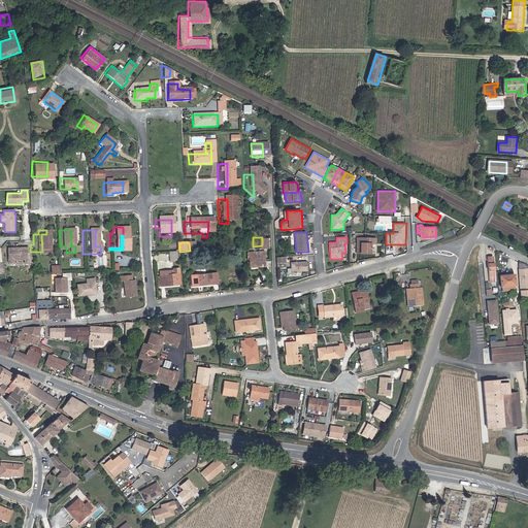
[(370,243),(361,244),(361,254),(370,254),(370,243)]
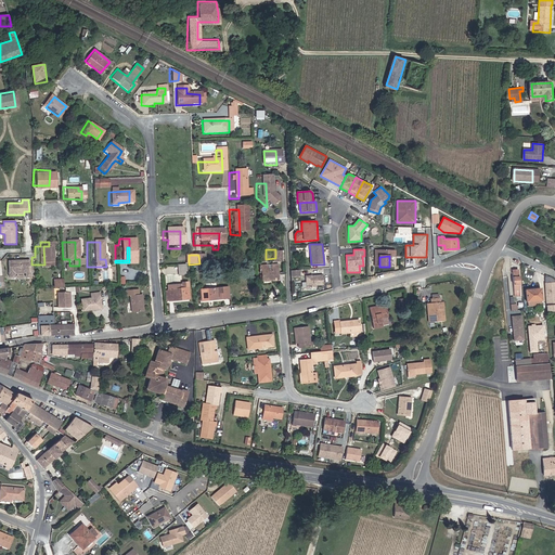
[(31,278),(30,260),(8,260),(8,276),(16,276),(16,273),(26,273),(26,278),(31,278)]
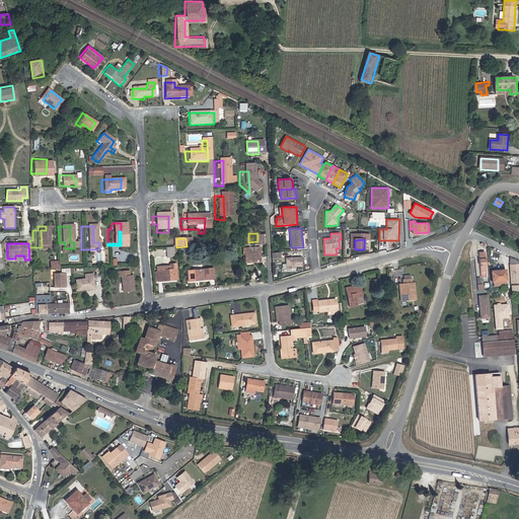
[(251,246),(243,246),(244,250),(240,250),(240,247),(235,247),(236,264),(244,264),(244,262),(253,262),(251,246)]
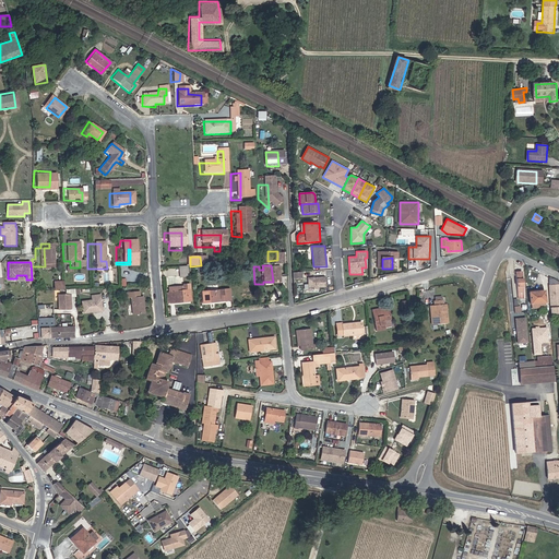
[(557,285),(556,281),(555,281),(554,280),(550,277),(547,276),(547,285),(557,285)]
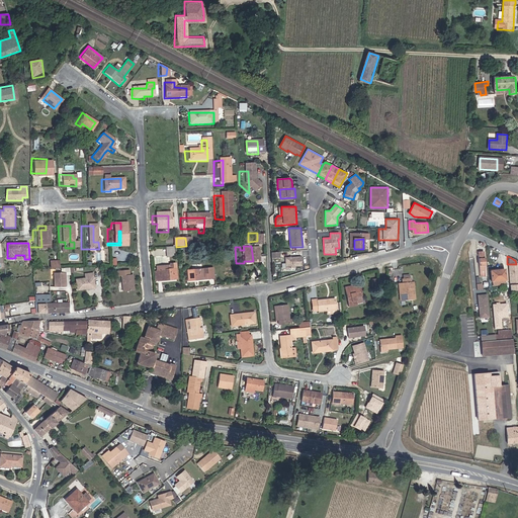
[(303,267),(303,257),(285,257),(285,269),(296,269),(296,267),(303,267)]
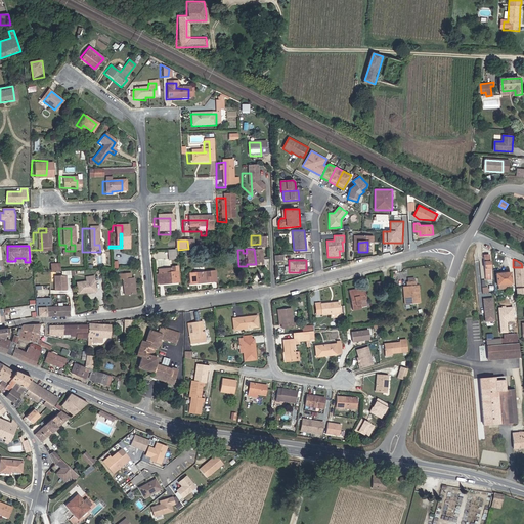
[(164,268),(164,269),(164,273),(150,274),(150,276),(148,276),(148,287),(170,285),(169,267),(164,268)]
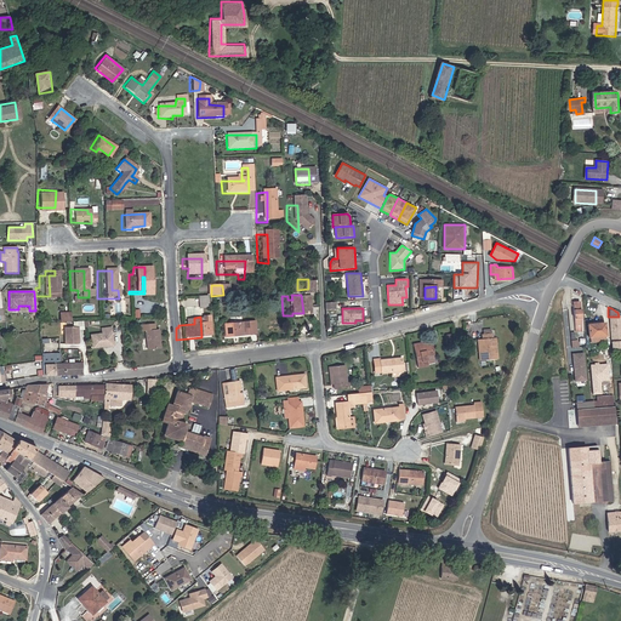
[(620,340),(620,332),(619,317),(608,317),(610,341),(620,340)]
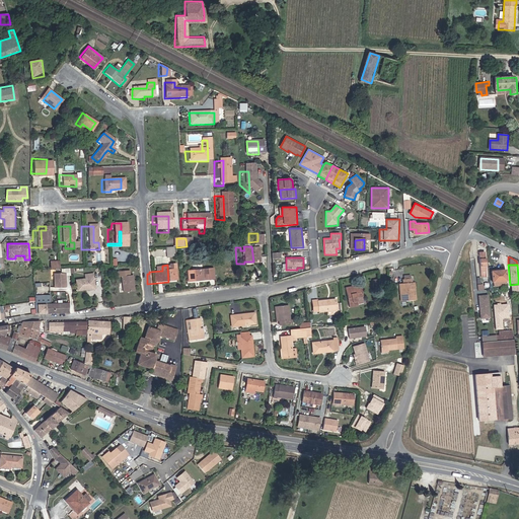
[(57,271),(46,271),(46,281),(47,282),(47,286),(57,285),(57,271)]
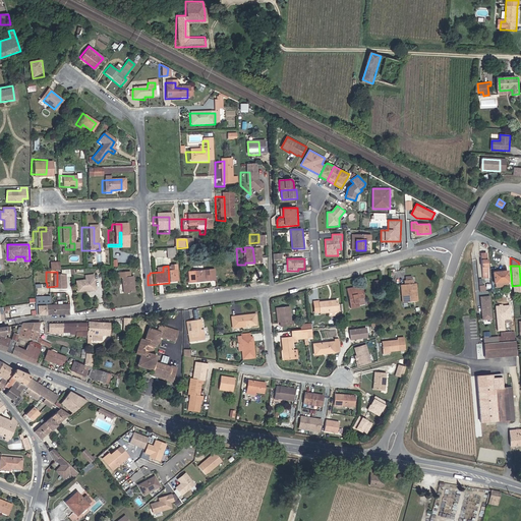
[(207,272),(181,274),(182,284),(208,282),(207,272)]
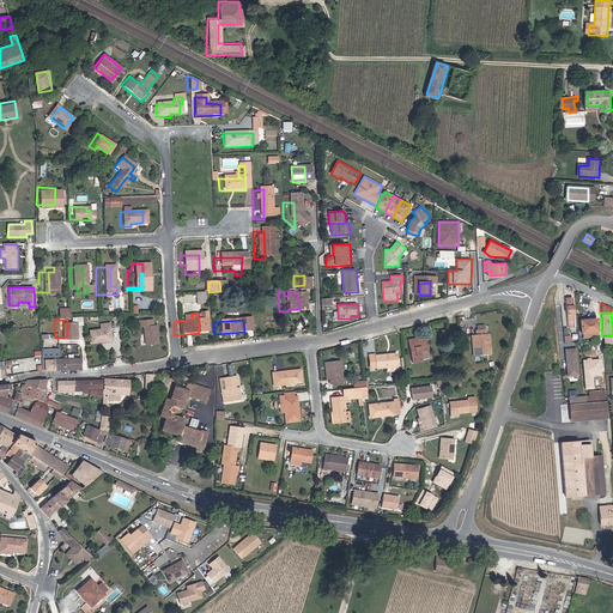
[(593,321),(578,321),(580,338),(581,338),(581,343),(593,343),(593,337),(594,337),(593,321)]
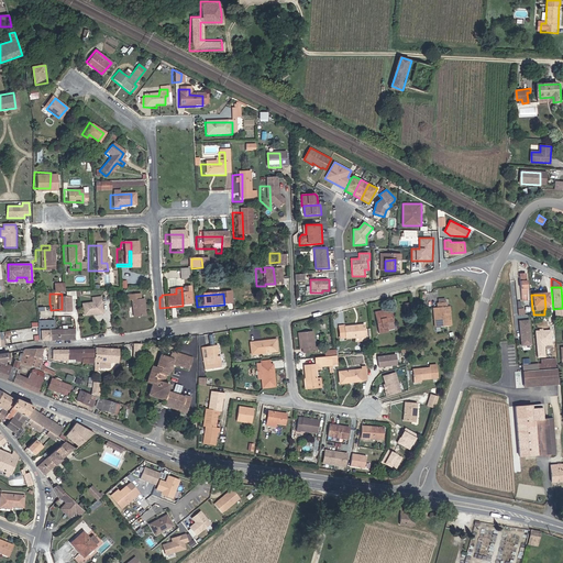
[(92,296),(84,296),(85,301),(74,302),(76,313),(95,312),(92,296)]
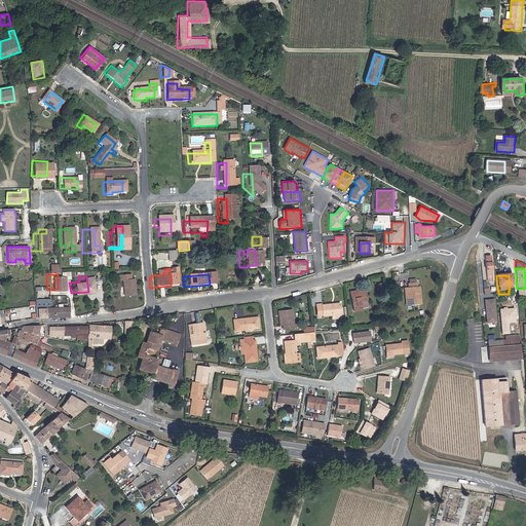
[(405,296),(406,305),(410,305),(415,304),(414,301),(414,295),(414,293),(415,293),(416,293),(415,288),(415,287),(413,287),(413,286),(413,285),(412,283),(411,283),(405,284),(404,284),(404,285),(404,288),(401,288),(400,288),(401,295),(402,295),(404,295),(405,296)]
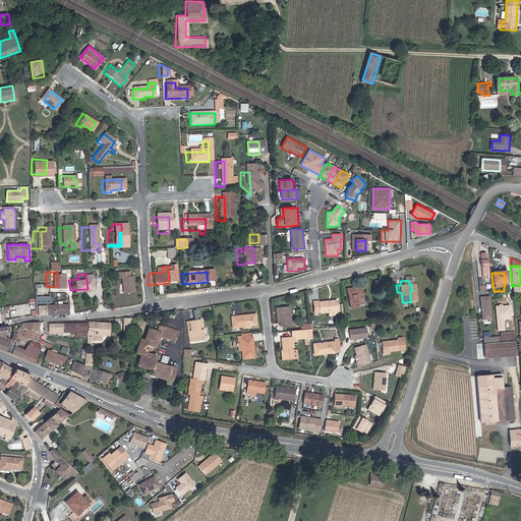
[(127,292),(127,283),(116,284),(116,293),(127,292)]
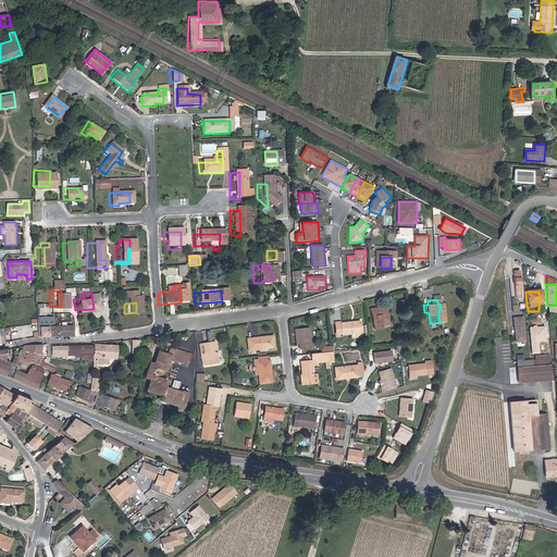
[(374,330),(374,329),(373,322),(379,321),(380,321),(379,312),(367,314),(364,311),(361,311),(366,332),(374,330)]
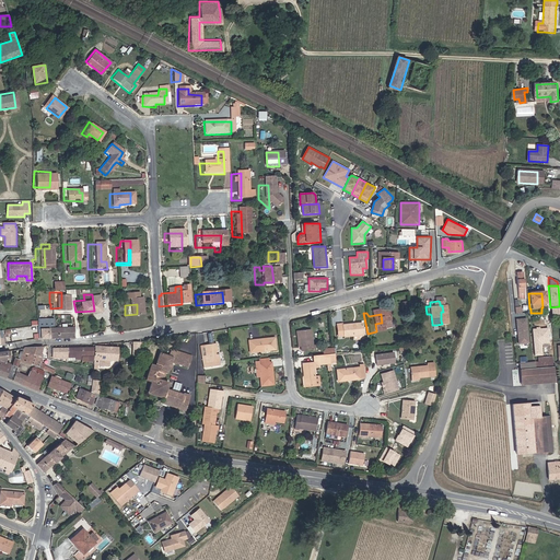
[(42,327),(42,325),(42,317),(32,317),(33,338),(42,338),(42,327)]
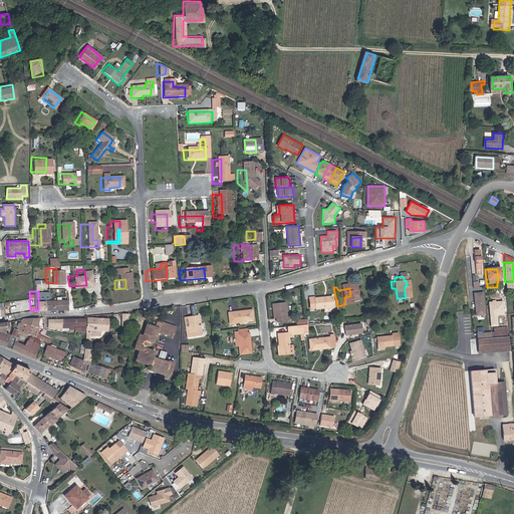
[(486,314),(484,291),(474,292),(476,315),(486,314)]
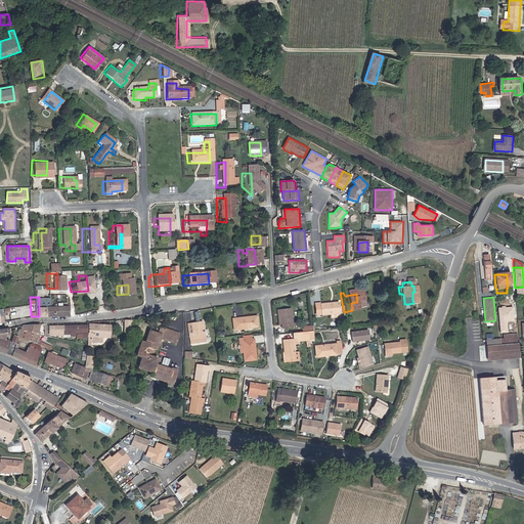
[(307,316),(332,314),(331,311),(331,304),(312,306),(307,307),(307,316)]
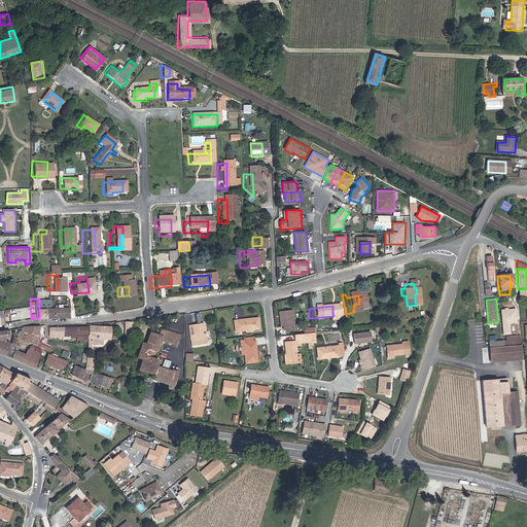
[(47,307),(39,308),(39,318),(47,318),(47,307)]
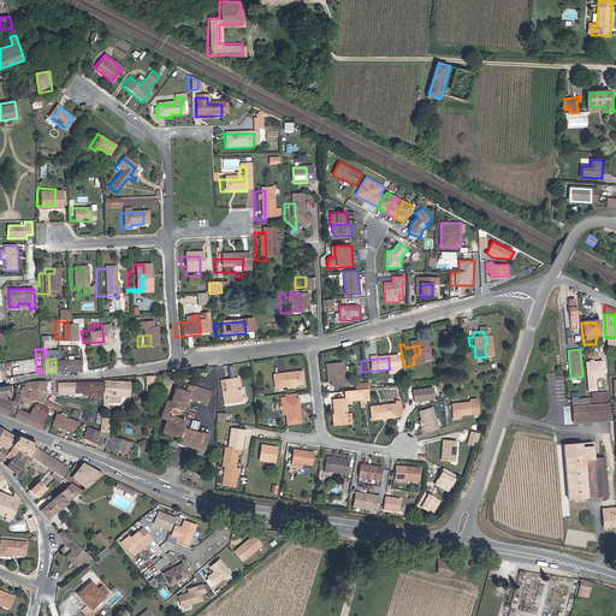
[(72,359),(55,359),(55,372),(72,371),(72,359)]
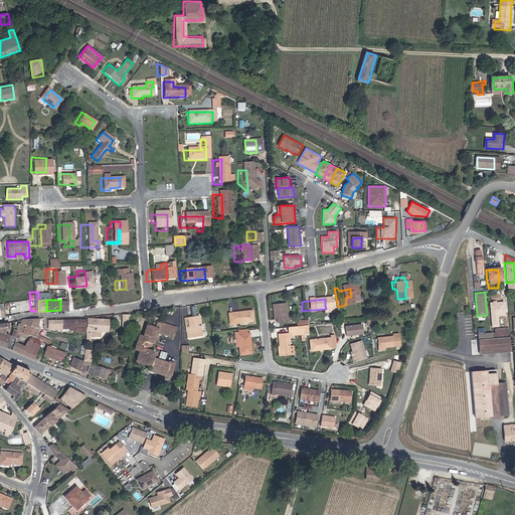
[(287,302),(275,304),(277,318),(279,317),(280,322),(288,321),(287,316),(290,316),(287,302)]
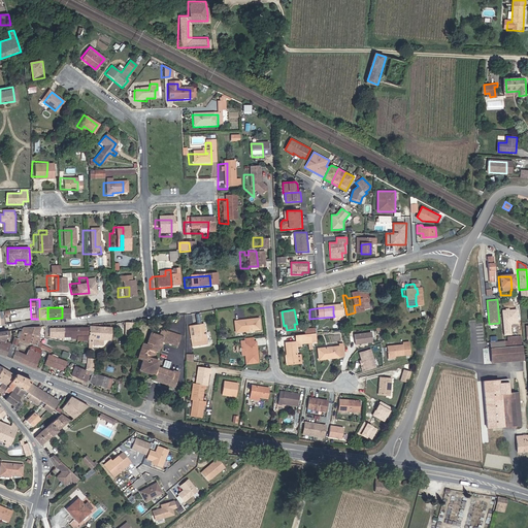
[(260,319),(255,320),(255,321),(245,322),(245,320),(236,321),(237,332),(261,330),(260,319)]
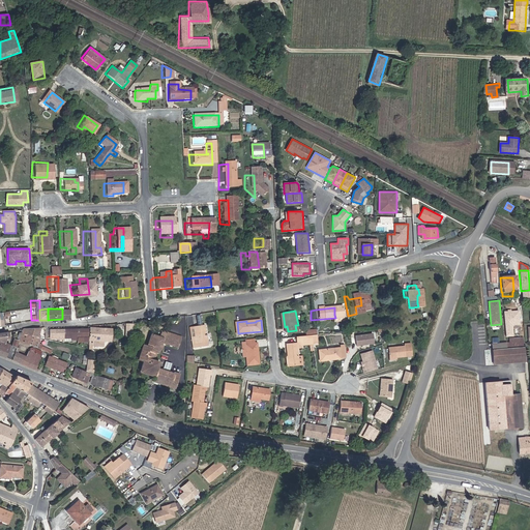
[(207,324),(197,326),(198,335),(194,335),(196,347),(210,344),(207,324)]
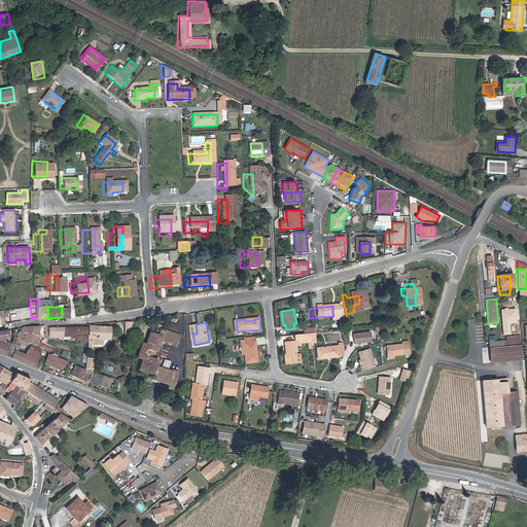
[(94,326),(94,324),(81,323),(81,324),(82,338),(82,343),(85,344),(86,339),(84,339),(84,335),(89,335),(88,340),(97,342),(98,336),(104,337),(104,324),(98,324),(98,326),(94,326)]
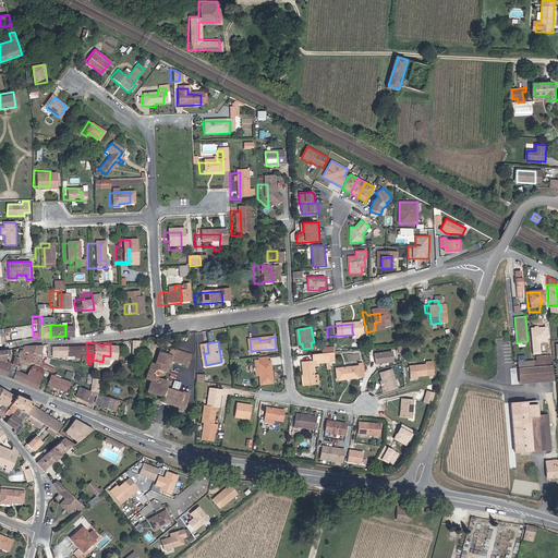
[(82,358),(87,358),(86,343),(73,344),(75,355),(75,358),(79,358),(79,355),(82,355),(82,358)]
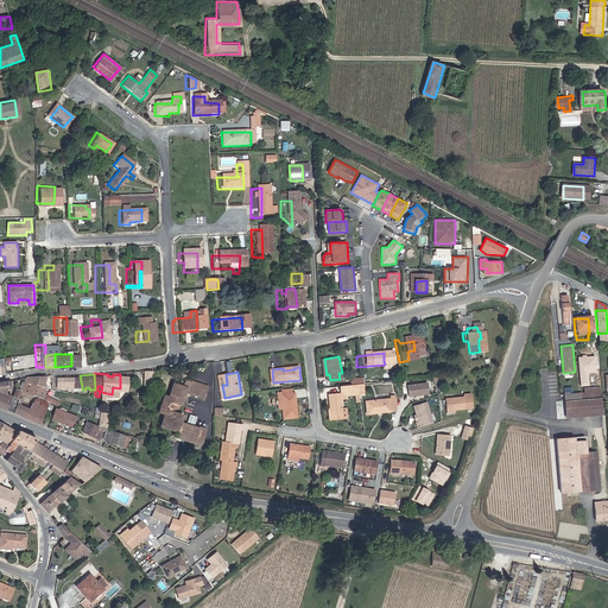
[(17,379),(16,384),(36,386),(38,387),(38,375),(18,378),(17,379)]
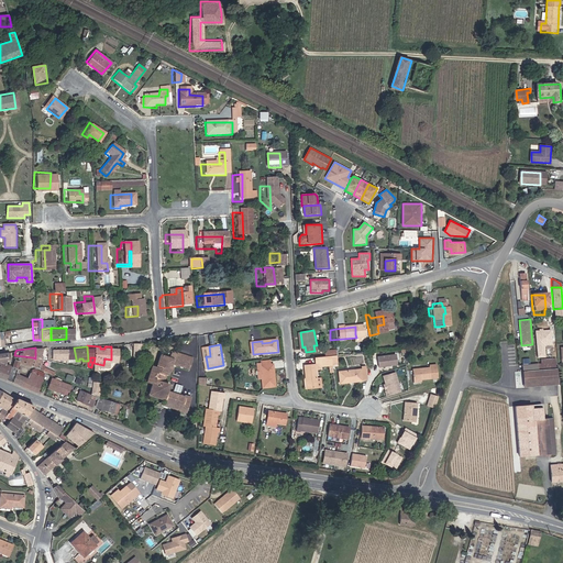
[(72,359),(76,359),(74,348),(62,349),(63,361),(72,361),(72,359)]
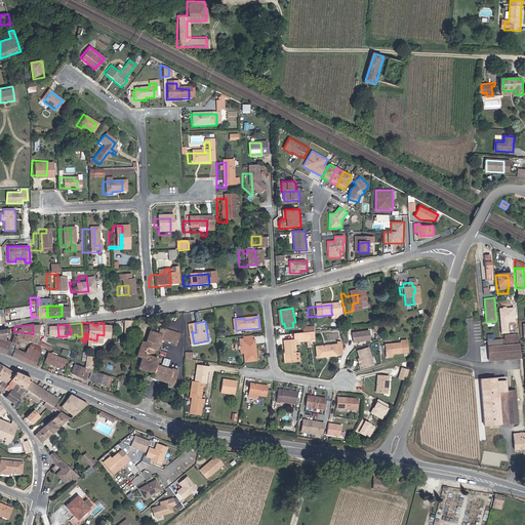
[(56,336),(58,336),(57,325),(42,327),(43,333),(56,334),(56,336)]
